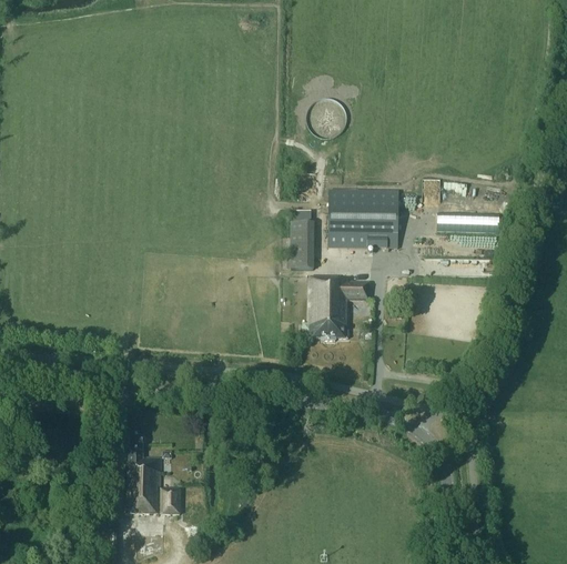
[(328,245),(398,247),(400,189),(330,188),(328,245)]
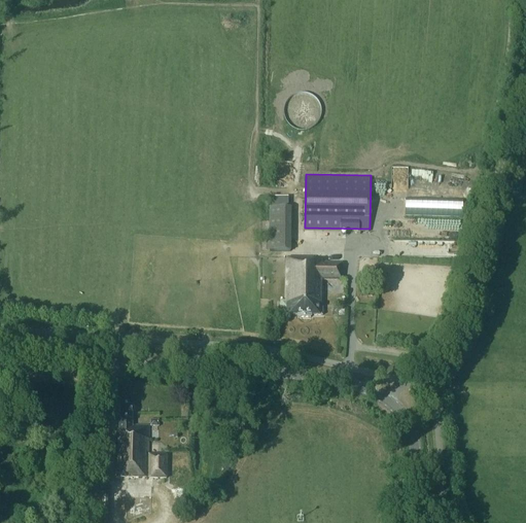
[(276,246),(297,246),(295,192),(275,193),(276,246)]
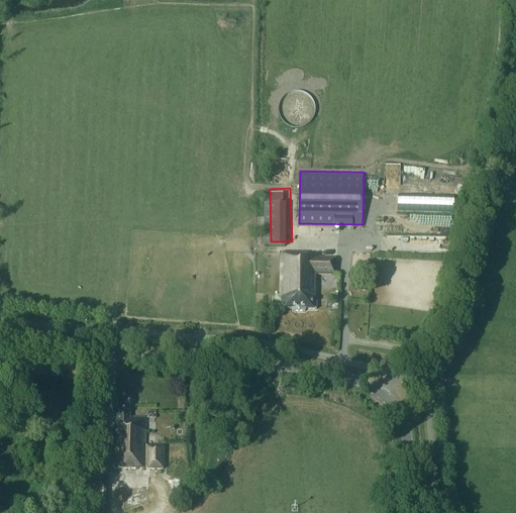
[(336,272),(336,255),(318,254),(318,251),(308,251),(308,249),(283,249),(282,305),(293,305),(293,307),(306,308),(306,306),(317,306),(317,298),(315,298),(315,295),(317,295),(317,272),(336,272)]
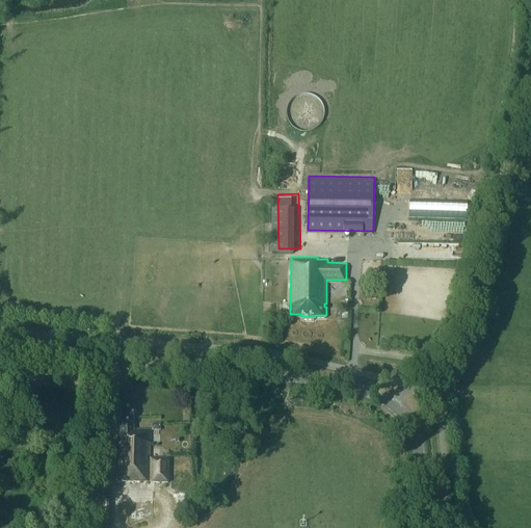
[(117,479),(168,480),(169,455),(151,455),(152,426),(134,426),(135,406),(122,406),(122,433),(118,433),(117,479)]
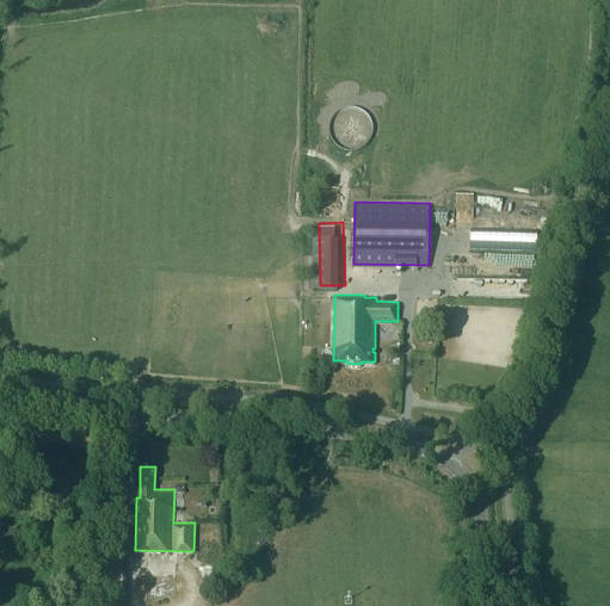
[(222,583),(217,577),(211,582),(216,588),(222,583)]
